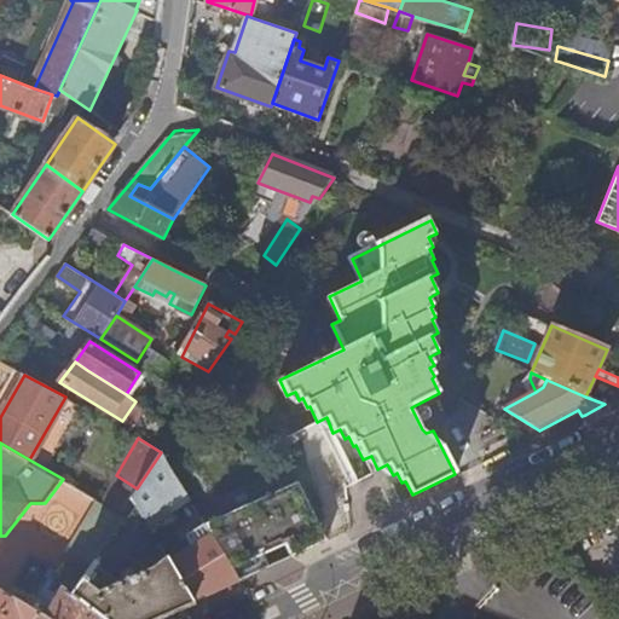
[(150,509),(177,478),(161,452),(137,489),(132,498),(138,509),(143,518),(150,509)]
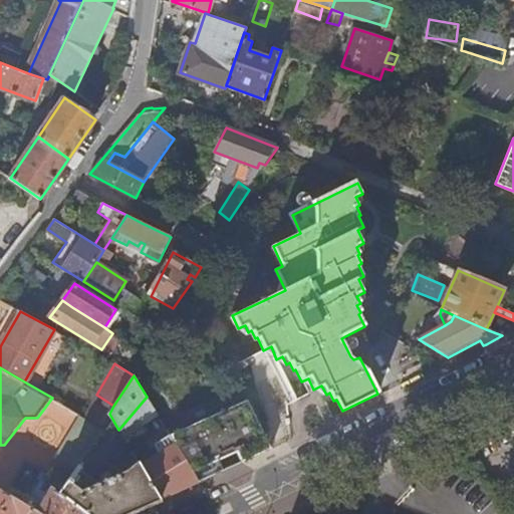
[(244,449),(249,460),(272,449),(256,418),(252,420),(243,401),(184,429),(203,469),(244,449)]
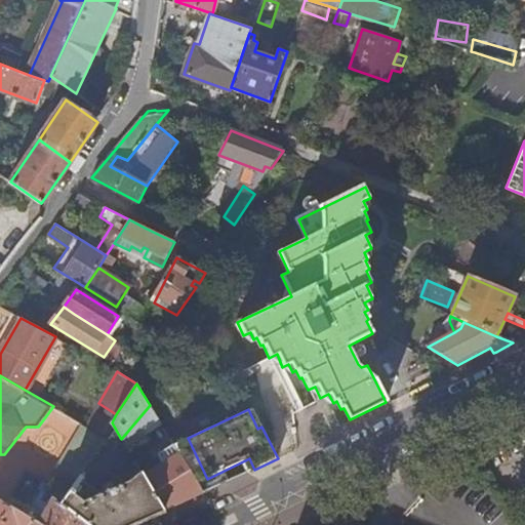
[(110,439),(117,432),(112,422),(104,434),(110,439)]
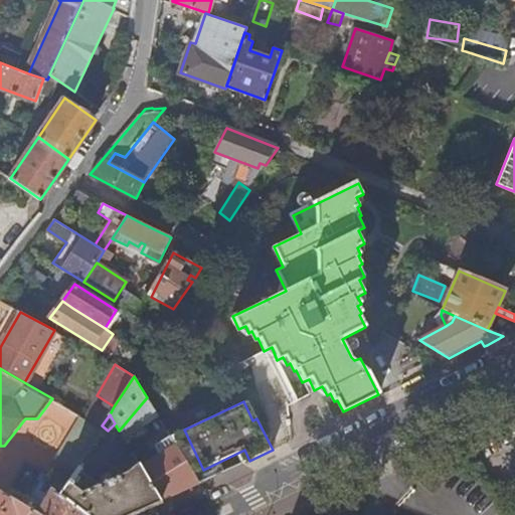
[(60,458),(77,468),(82,461),(93,448),(108,431),(102,425),(83,415),(60,458)]
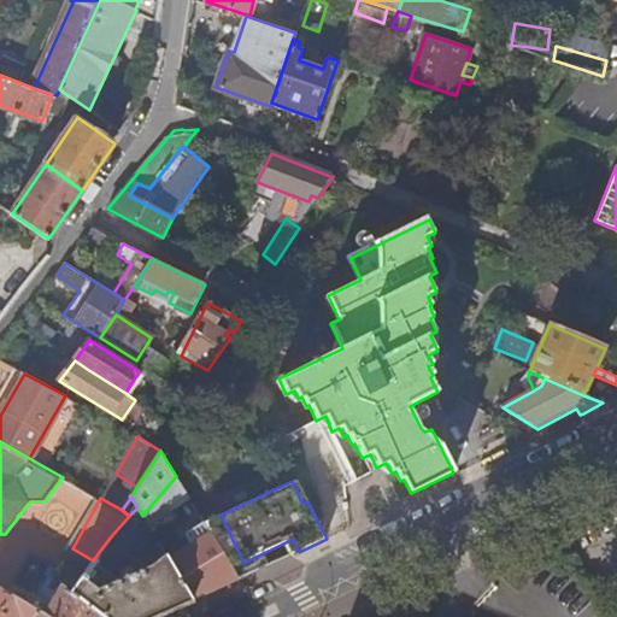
[(124,616),(127,616),(156,616),(159,616),(165,613),(193,600),(152,532),(142,516),(137,507),(129,516),(111,536),(99,552),(93,560),(78,581),(124,616)]
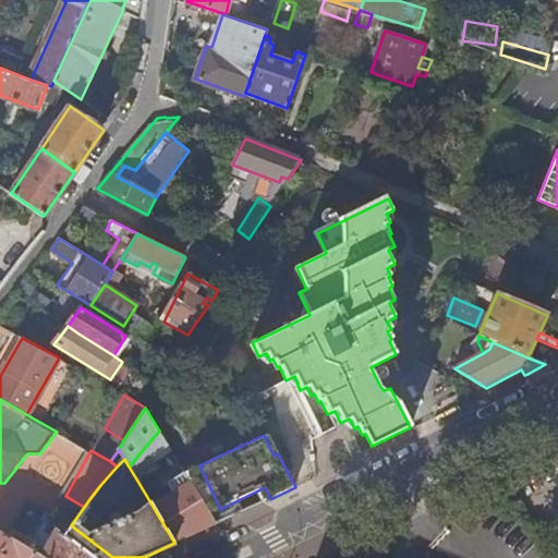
[(129,466),(137,481),(150,473),(135,459),(129,466)]
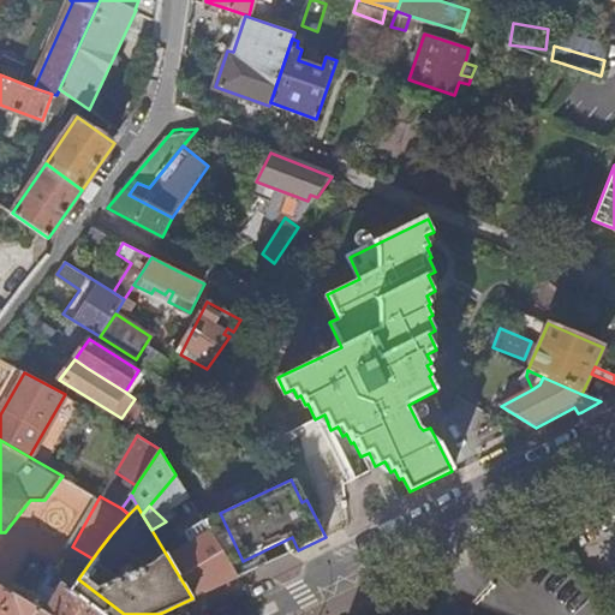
[(221,586),(238,578),(203,521),(185,532),(210,575),(221,586)]
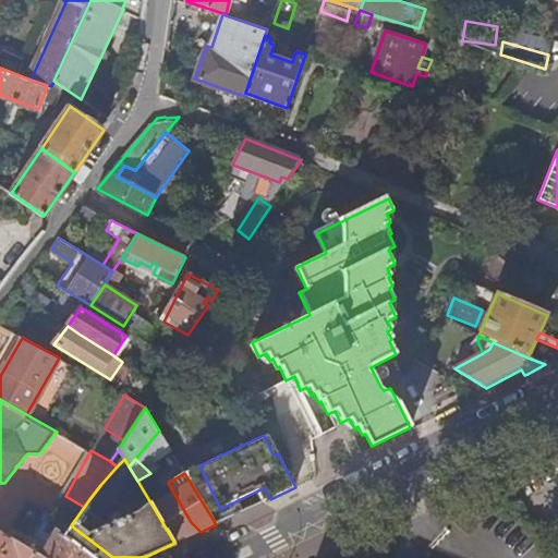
[(488,484),(465,496),(474,512),(502,497),(488,484)]
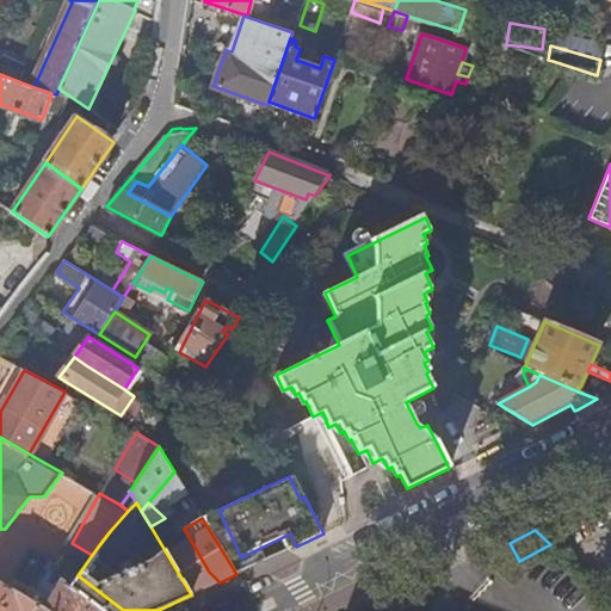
[(32,549),(11,582),(18,587),(39,553),(32,549)]
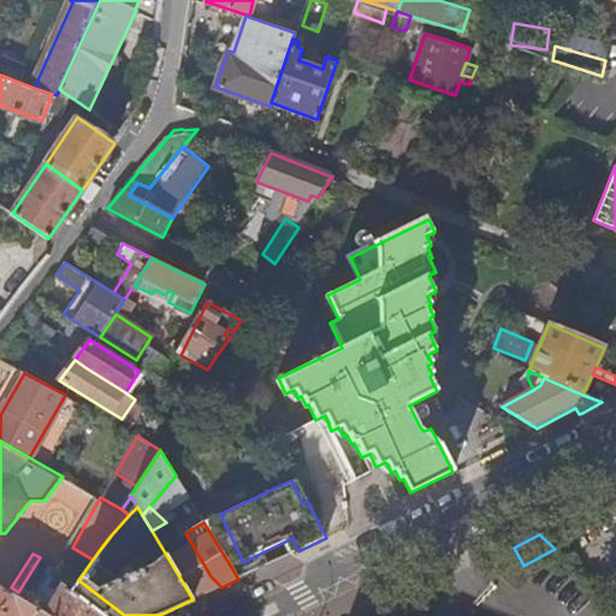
[(116,615),(123,615),(124,615),(78,580),(75,585),(116,615)]
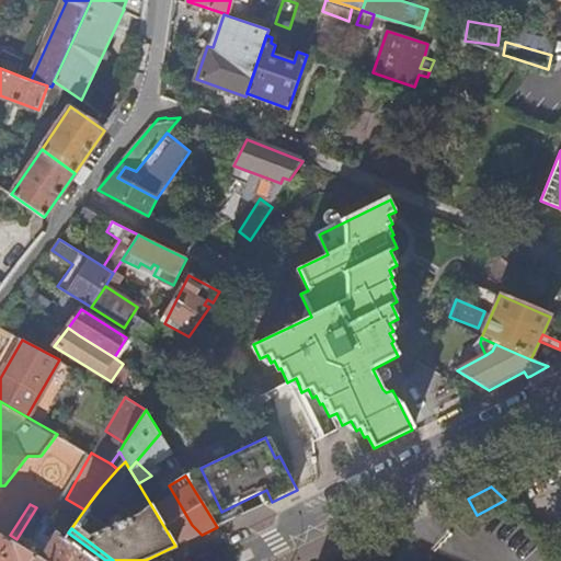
[(39,559),(43,560),(95,560),(65,537),(57,531),(39,559)]
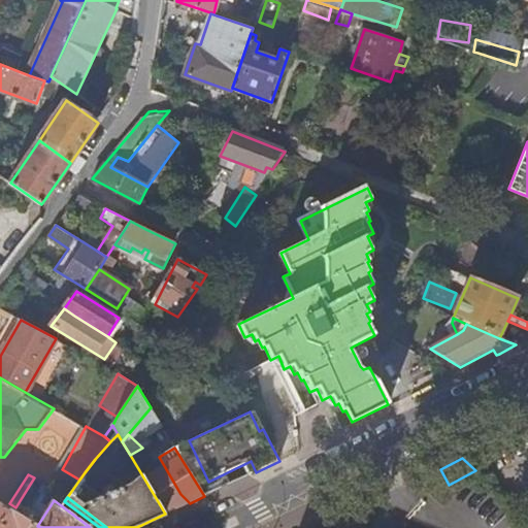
[(61,505),(90,527),(108,527),(106,527),(105,527),(99,527),(64,501),(61,505)]
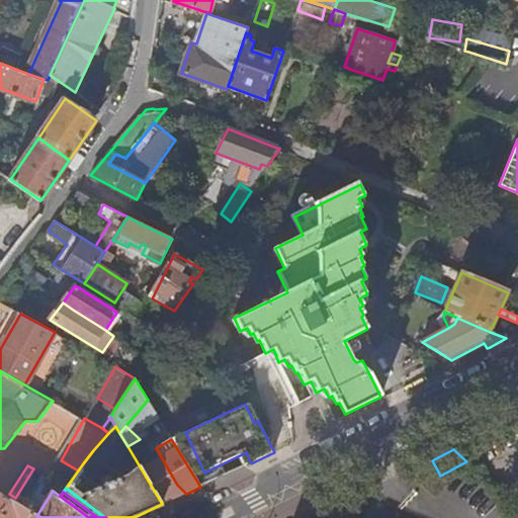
[(0,517),(39,517),(36,516),(28,511),(7,499),(0,494),(0,517)]
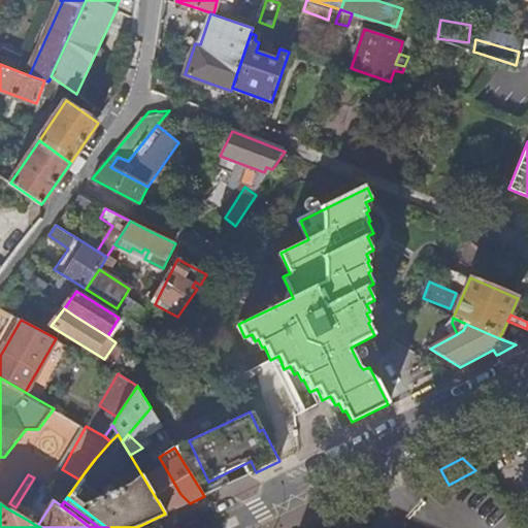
[(9,503),(7,508),(29,521),(31,516),(15,507),(9,503)]
